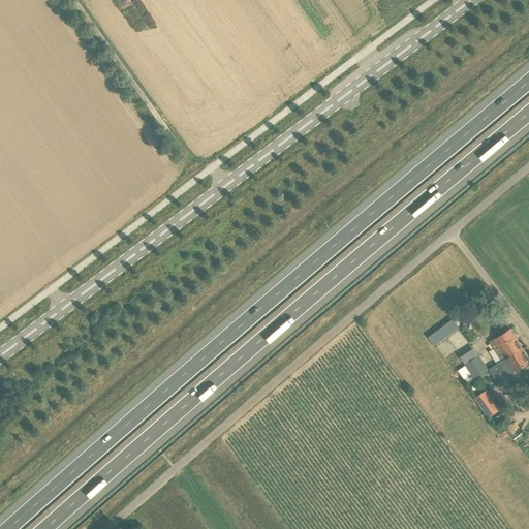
[(435,340),(458,324),(454,318),(429,337),(435,345),(437,343),(435,340)]
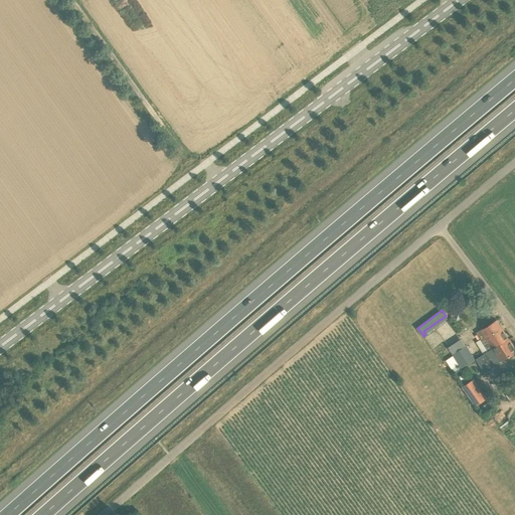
[(489,351),(509,339),(497,320),(477,333),(489,351)]
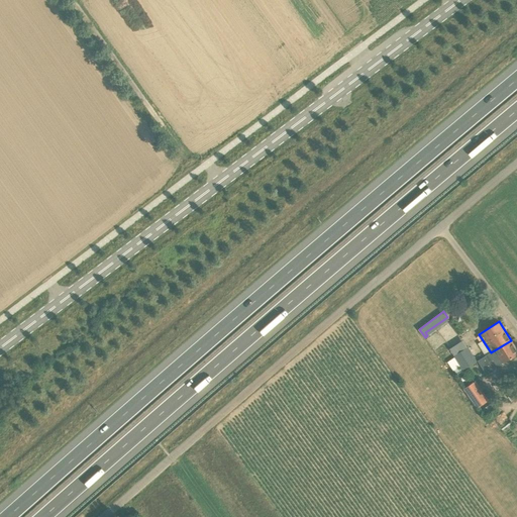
[(499,366),(516,353),(516,349),(511,340),(491,352),(499,366)]
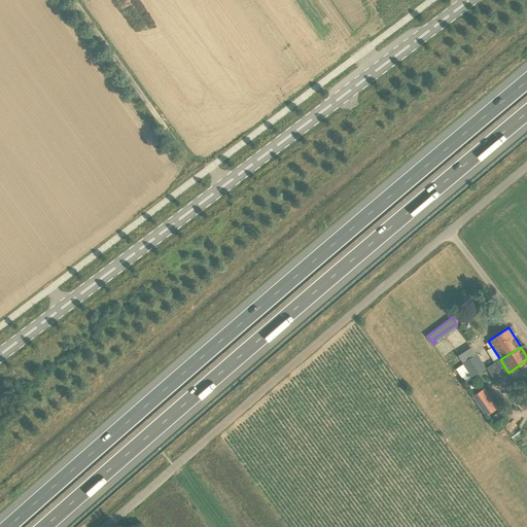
[(463,362),(472,377),(486,367),(477,353),(463,362)]
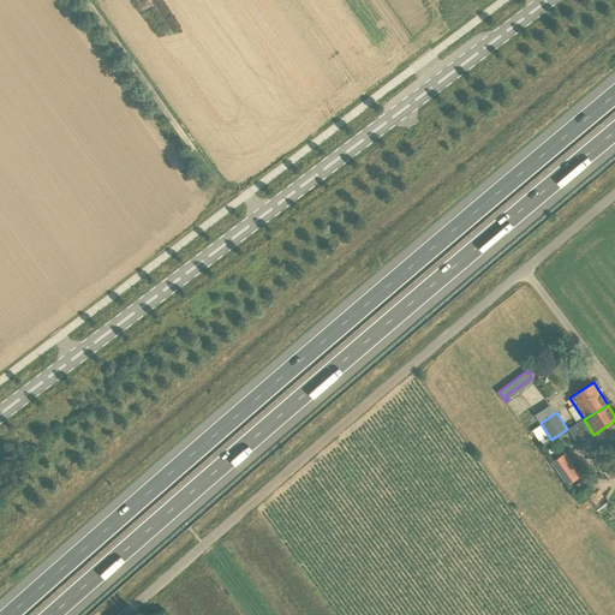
[(583,476),(567,452),(551,461),(568,485),(583,476)]
